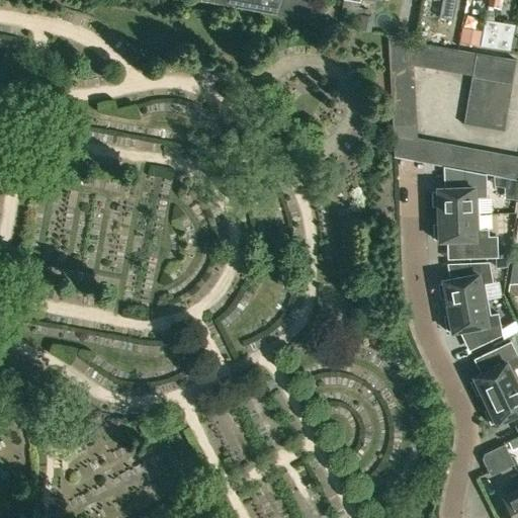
[(199,0),(199,1),(276,14),(280,0),(199,0)]
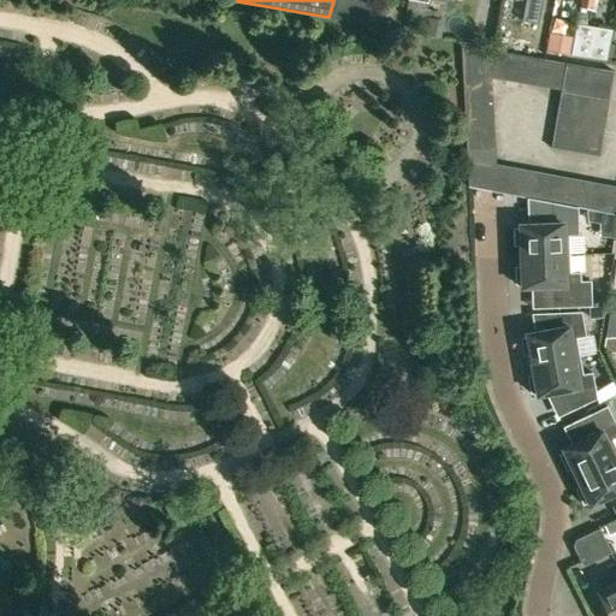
[(333,0),(329,17),(368,25),(375,0),(333,0)]
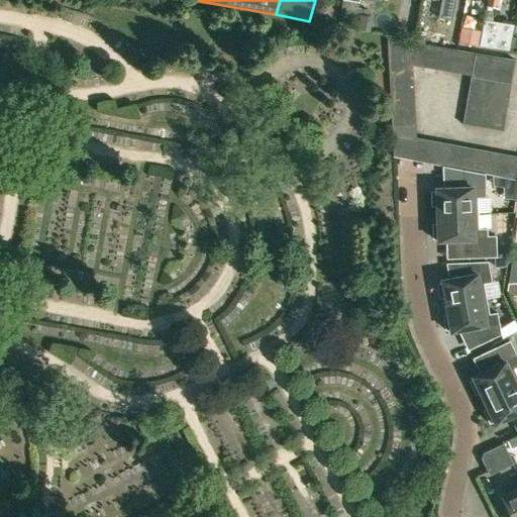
[(343,0),(344,1),(342,13),(358,15),(360,0),(343,0)]
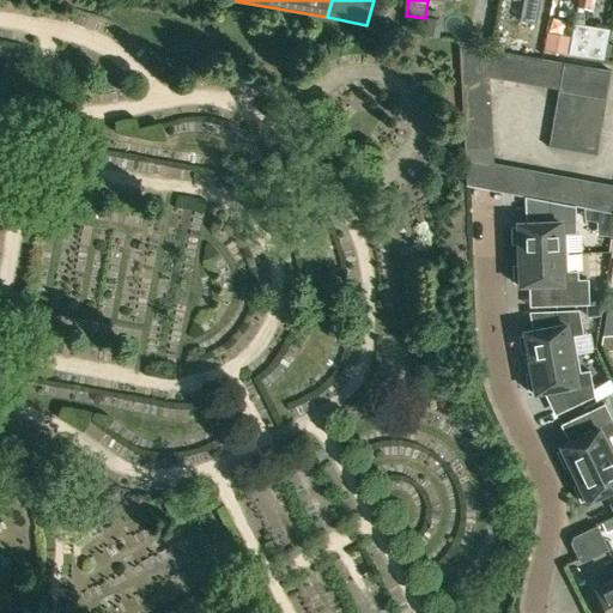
[(522,0),(519,22),(535,24),(540,0),(522,0)]
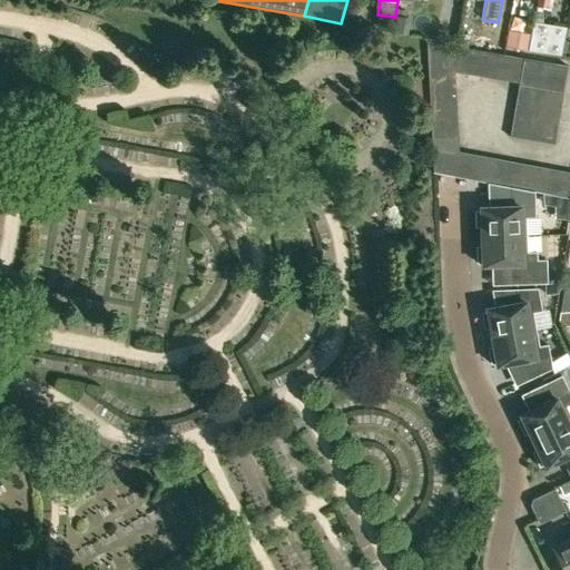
[(538,0),(534,20),(543,22),(548,0),(538,0)]
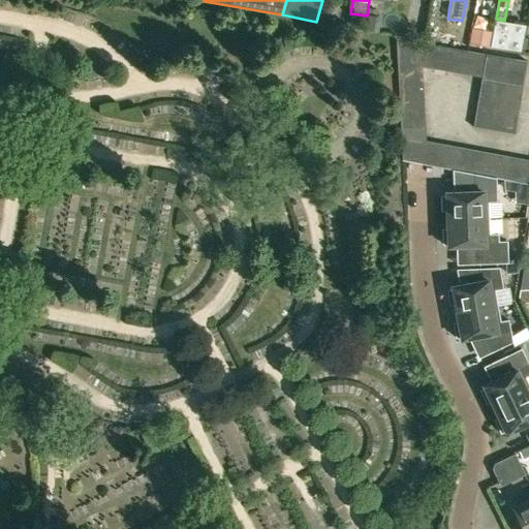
[(493,35),(490,51),(520,56),(526,28),(495,22),(493,35)]
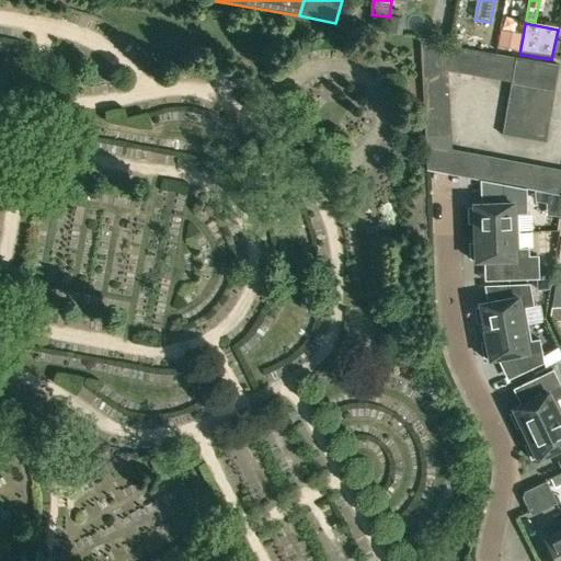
[(519,54),(523,37),(500,33),(496,49),(519,54)]
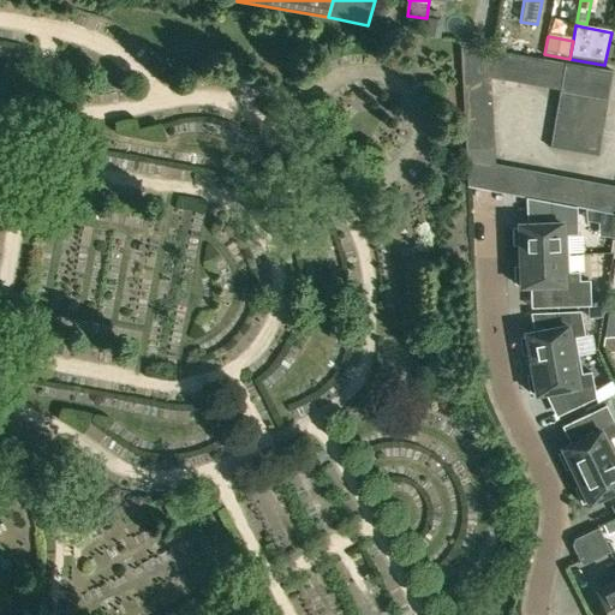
[(491,78),(461,46),(464,94),(491,93),(491,78)]
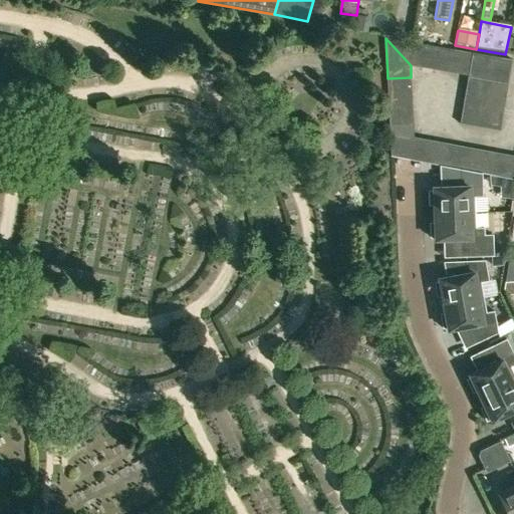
[(426,45),(386,38),(411,65),(422,67),(426,45)]
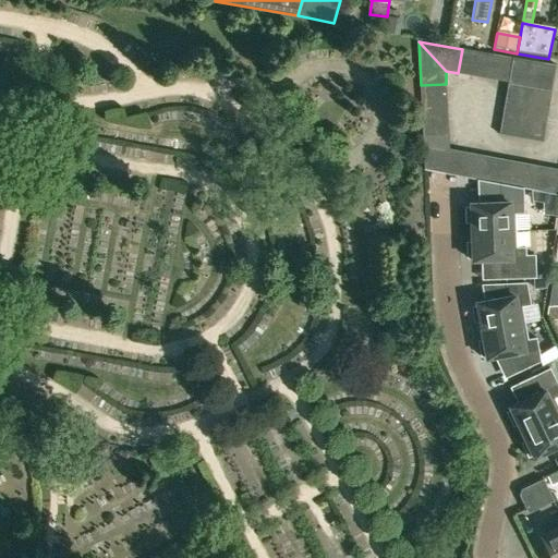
[(462,49),(458,73),(471,75),(475,51),(462,49)]
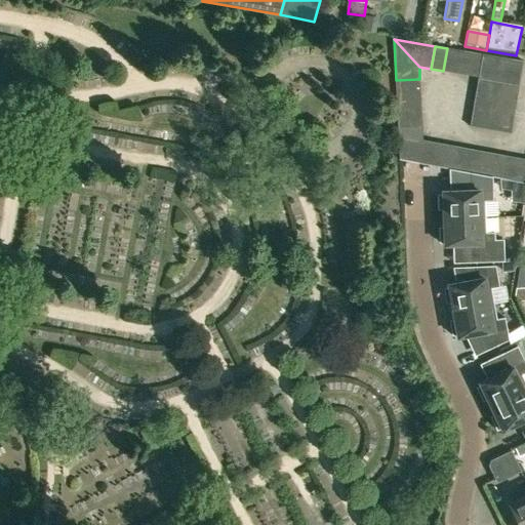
[(447,48),(443,71),(454,73),(458,50),(447,48)]
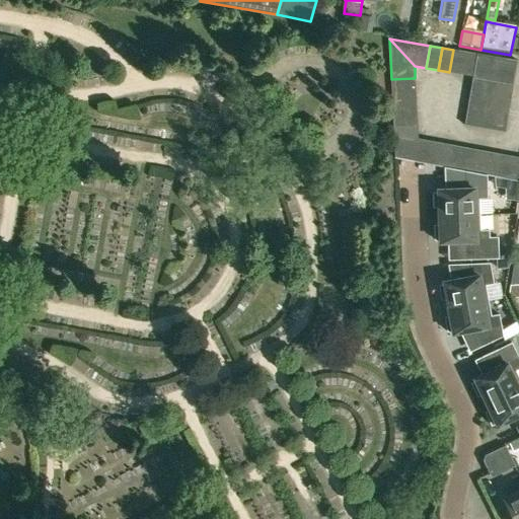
[(453,50),(449,72),(461,74),(465,52),(453,50)]
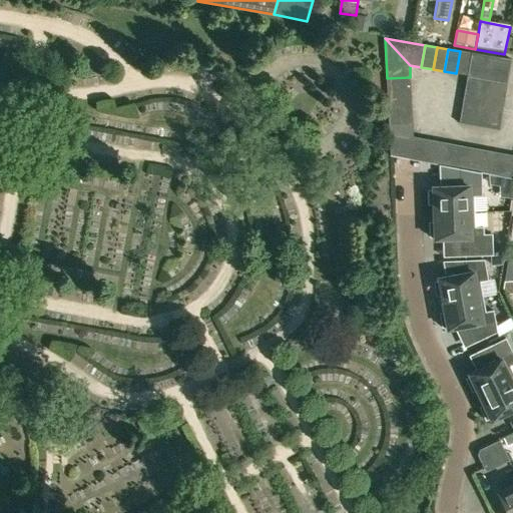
[(460,51),(456,73),(467,75),(491,56),(460,51)]
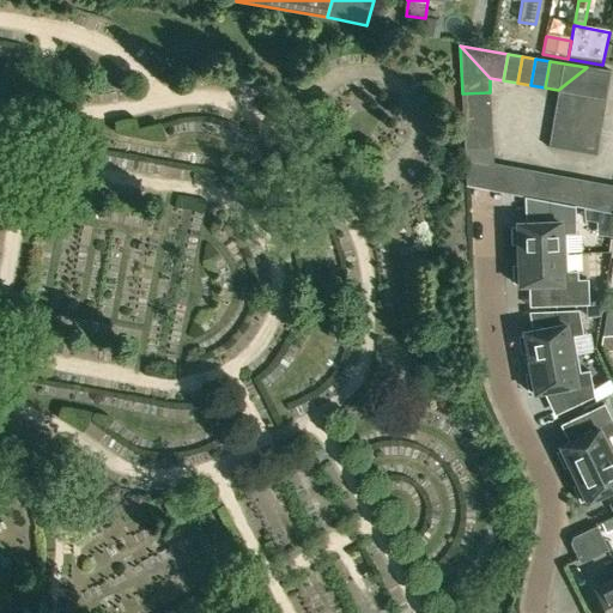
[(558,90),(556,104),(580,109),(582,96),(584,82),(587,67),(558,90)]
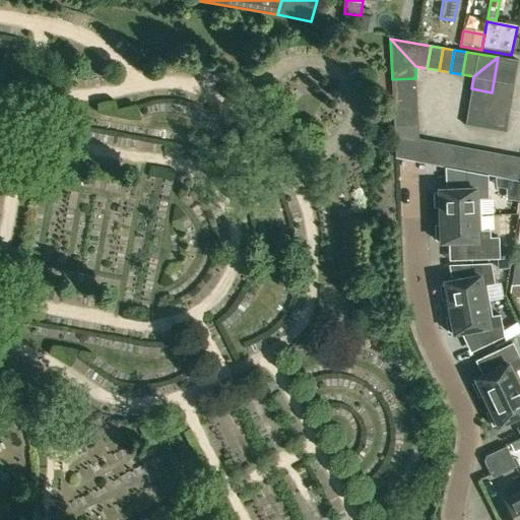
[(498,57),(496,69),(516,72),(518,60),(498,57)]
